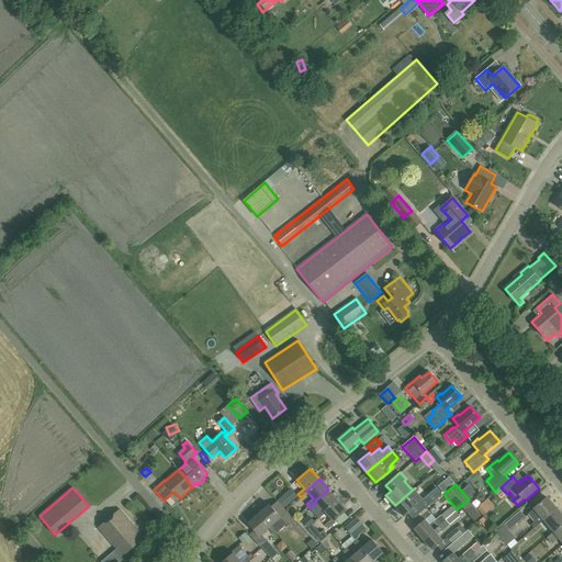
[(285,507),(298,496),(291,489),(279,499),(285,507)]
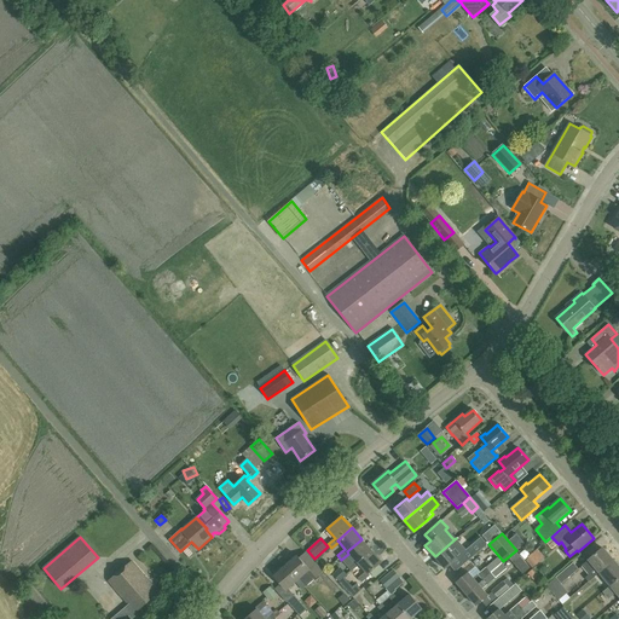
[(456,538),(435,556),(445,568),(450,563),(457,557),(462,554),(468,561),(487,544),(481,538),(467,550),(456,538)]
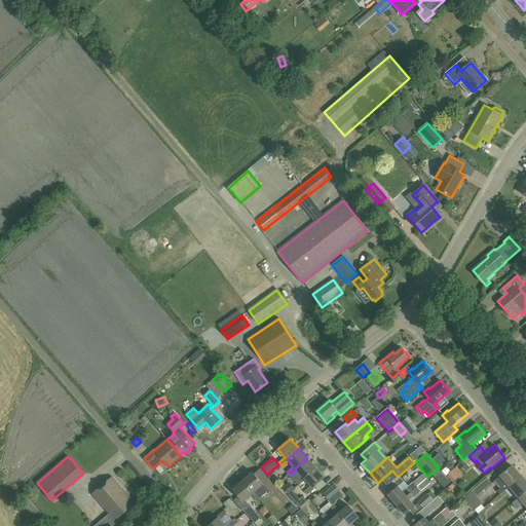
[(303,479),(315,467),(307,458),(295,468),(296,471),(302,477),(296,482),(299,486),(305,480),(303,479)]
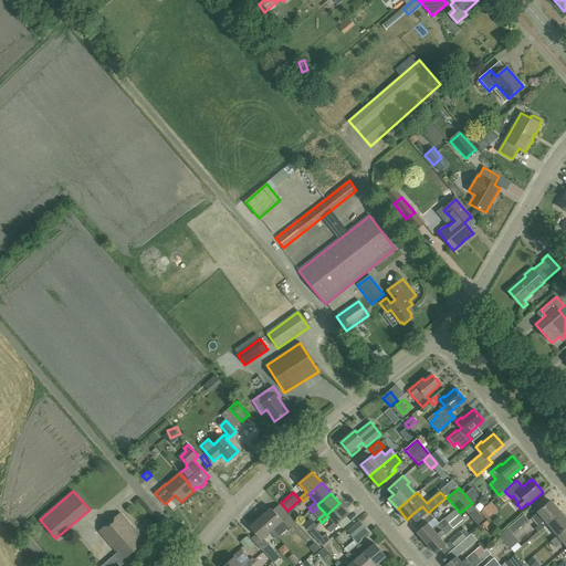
[(480,506),(485,517),(500,510),(493,499),(480,506)]
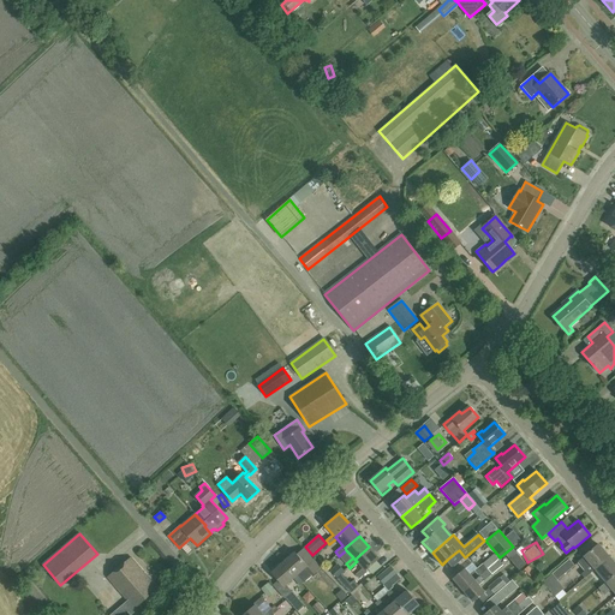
[(596,569),(609,557),(598,544),(578,562),(585,571),(581,574),(585,578),(596,569)]
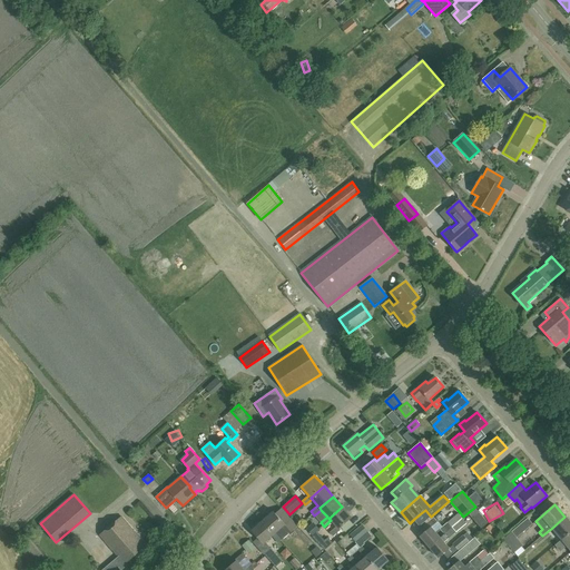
[(328,519),(331,520),(336,527),(330,533),(333,537),(341,530),(340,529),(352,518),(342,507),(328,519)]
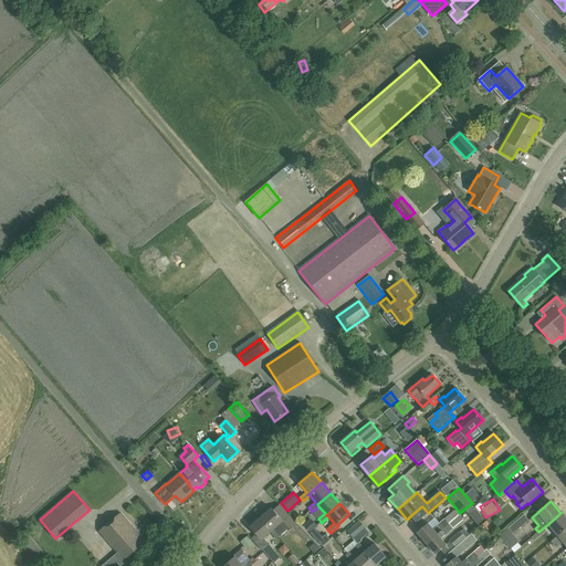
[(272,531),(274,528),(280,535),(295,523),(283,510),(278,515),(271,507),(261,517),(272,531)]
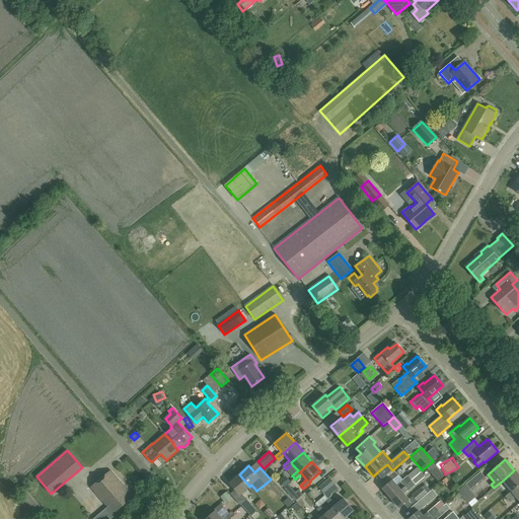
[(107,507),(114,513),(133,497),(110,470),(91,487),(107,507)]
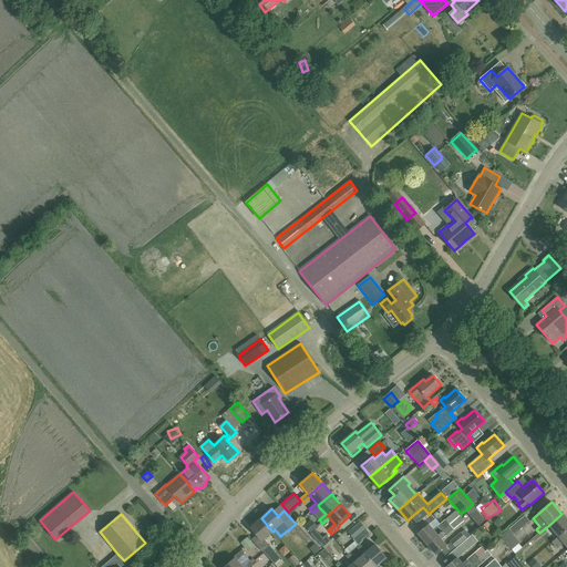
[(566,529),(566,519),(562,514),(549,525),(559,536),(566,529)]
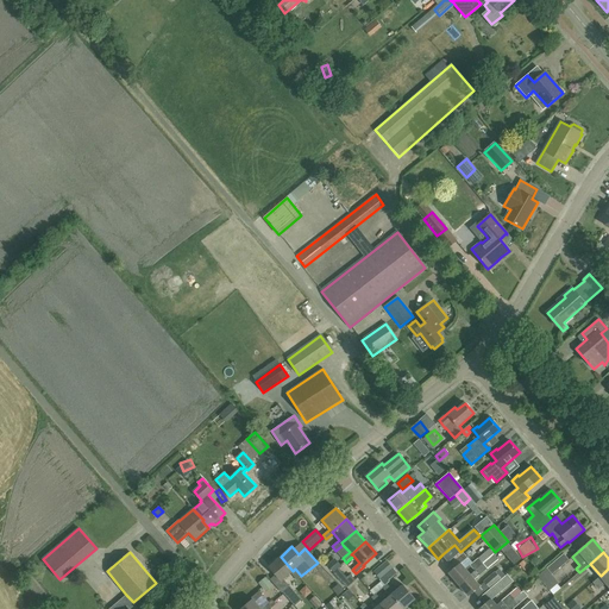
[(552,575),(570,560),(564,553),(547,567),(552,575)]
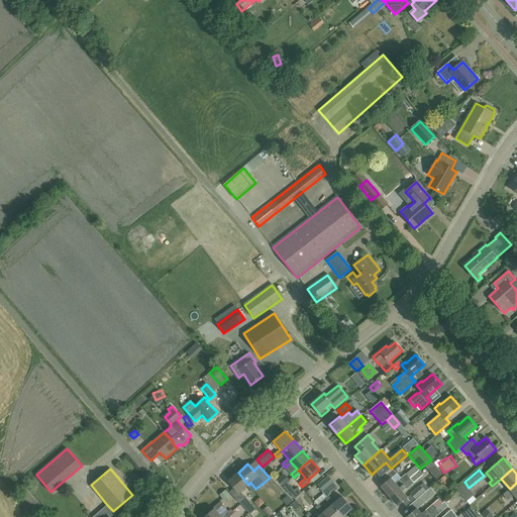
[(409,488),(416,482),(423,477),(419,472),(410,480),(410,479),(389,496),(397,506),(407,497),(404,493),(409,488)]
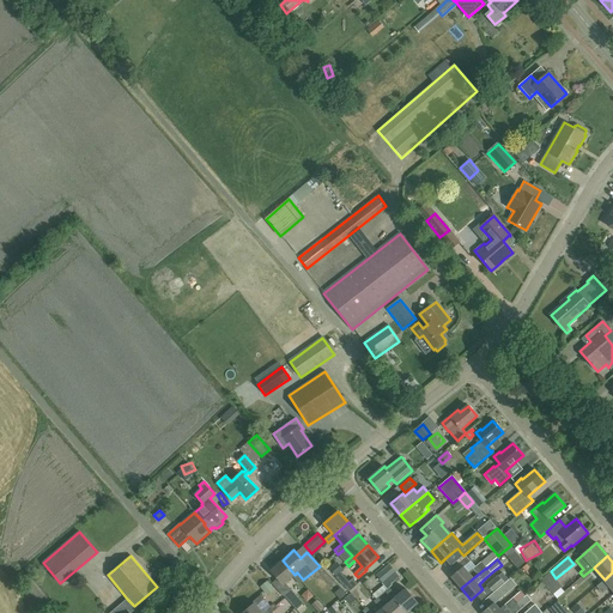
[(299,583),(303,580),(297,572),(295,575),(283,560),(271,570),(284,584),(292,576),(299,583)]
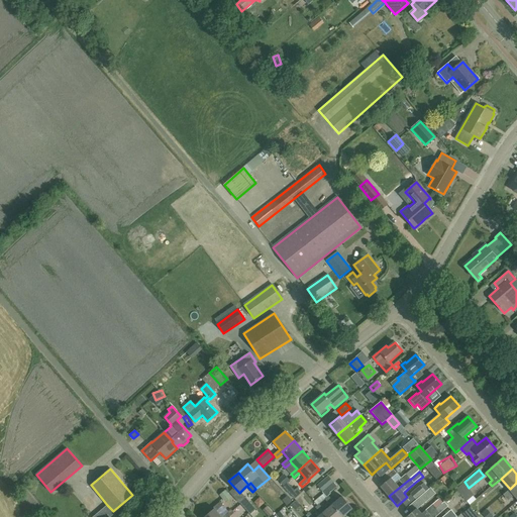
[(381,487),(389,496),(410,479),(406,475),(399,481),(396,483),(391,478),(381,487)]
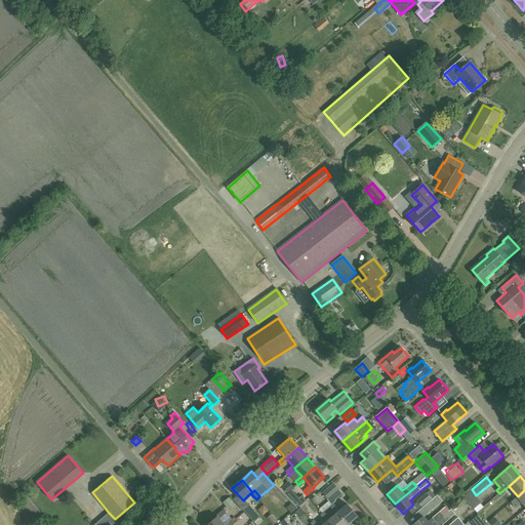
[(333,484),(322,493),(328,499),(338,490),(333,484)]
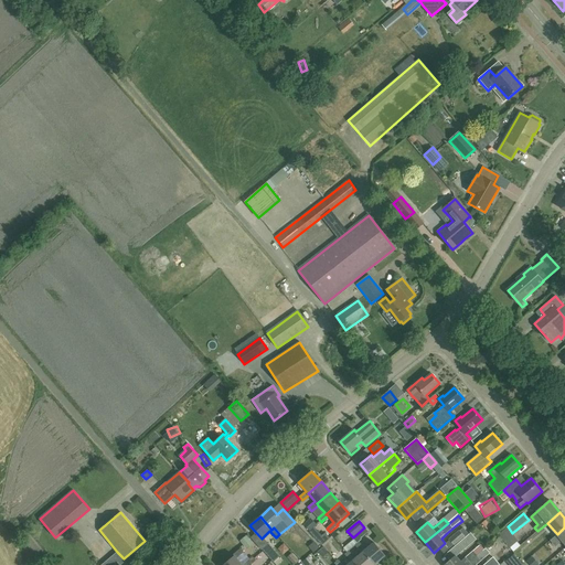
[(563,540),(564,543),(564,528),(557,534),(551,540),(555,546),(563,540)]
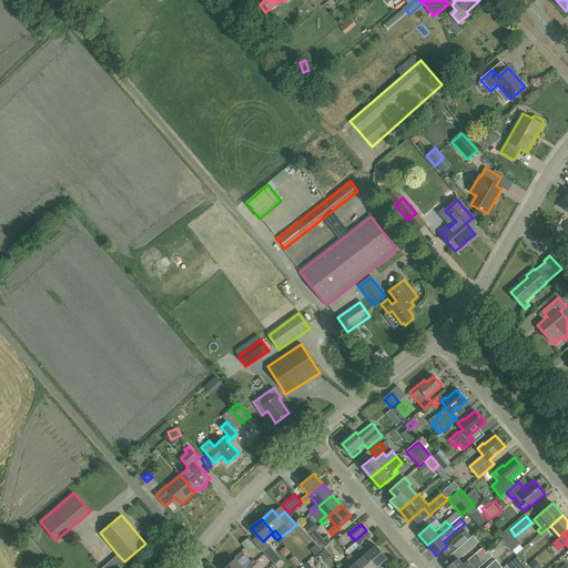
[(467,540),(462,535),(452,544),(457,549),(467,540)]
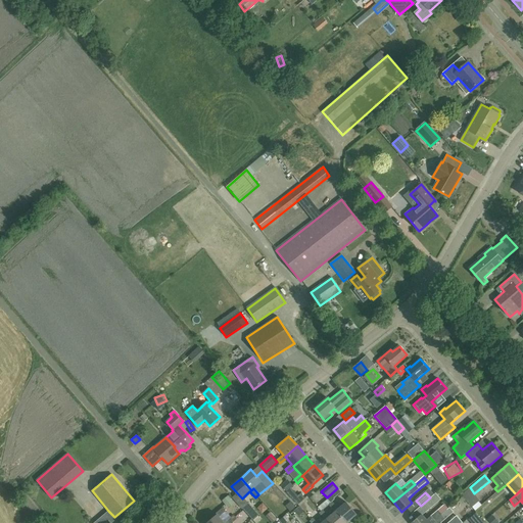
[(228,495),(222,501),(228,509),(234,504),(228,495)]
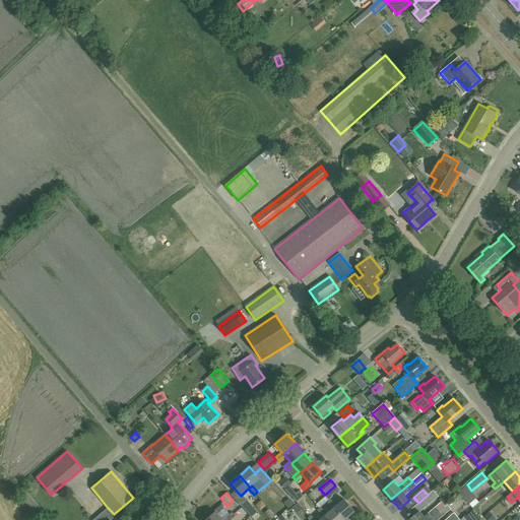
[(428,496),(418,504),(424,509),(433,502),(428,496)]
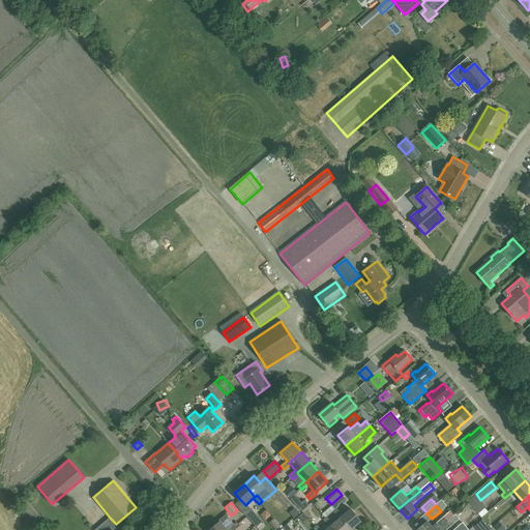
[(343,516),(337,509),(333,512),(339,519),(341,517),(351,529),(361,522),(351,508),(343,516)]
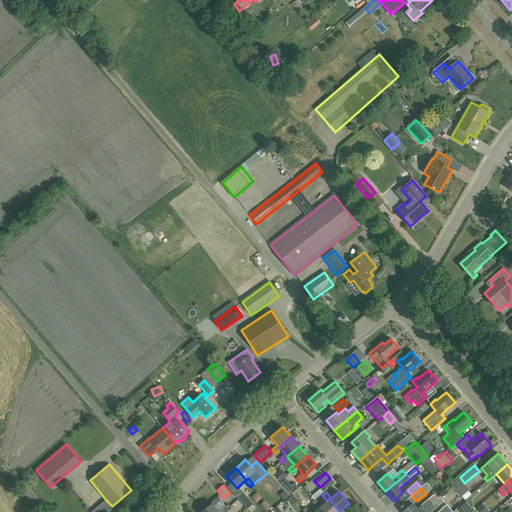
[(248,510),(248,509),(254,505),(243,493),(237,498),(248,510)]
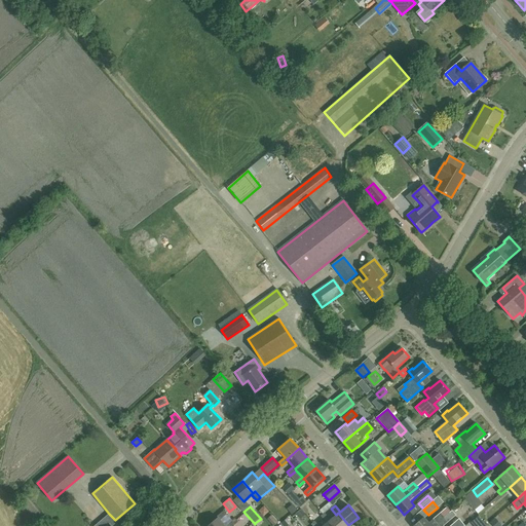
[(434,519),(437,523),(450,512),(447,508),(434,519)]
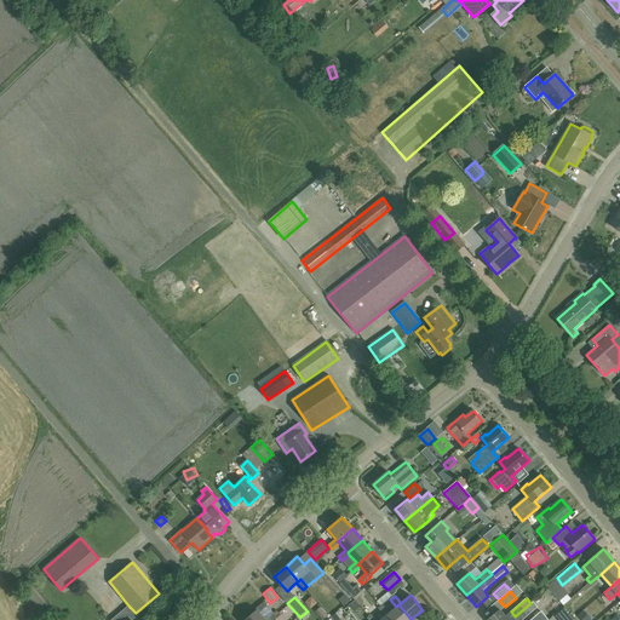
[(245,619),(265,619),(259,612),(267,606),(263,602),(256,608),(257,610),(245,619)]
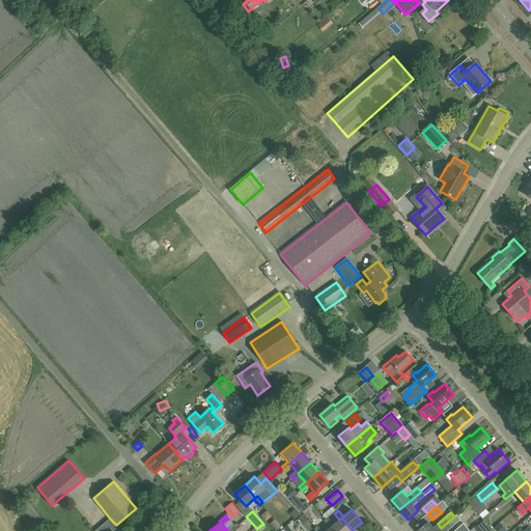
[(441,528),(438,530),(447,530),(448,530),(460,520),(456,515),(454,516),(441,528)]
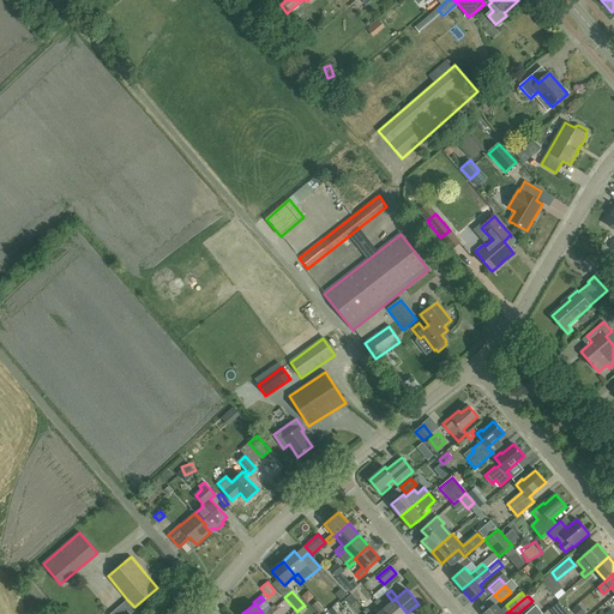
[(392,601),(385,607),(380,600),(375,603),(381,611),(383,609),(387,613),(407,613),(395,599),(392,601)]
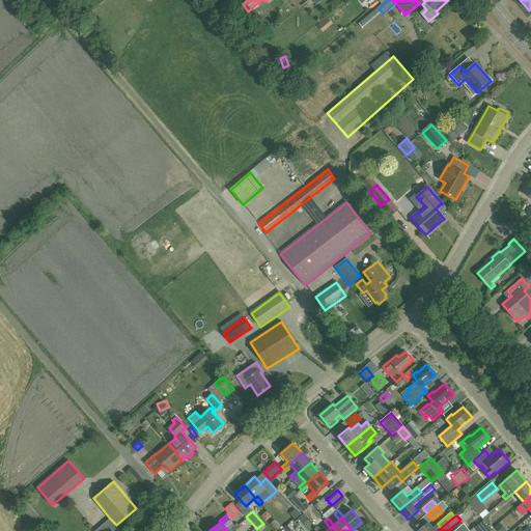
[(116,525),(110,519),(99,528),(101,530),(113,530),(118,527),(116,525)]
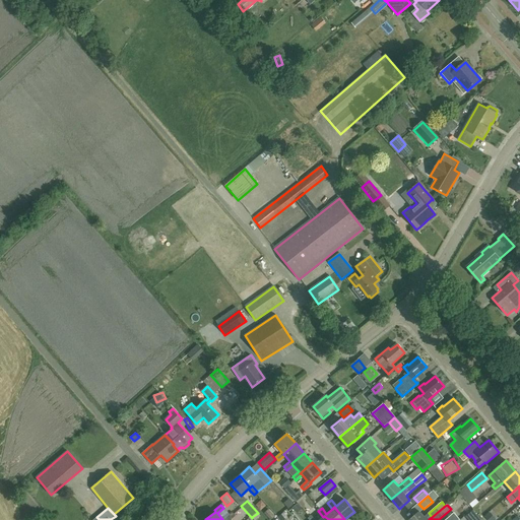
[(409,519),(427,519),(419,511),(409,519)]
